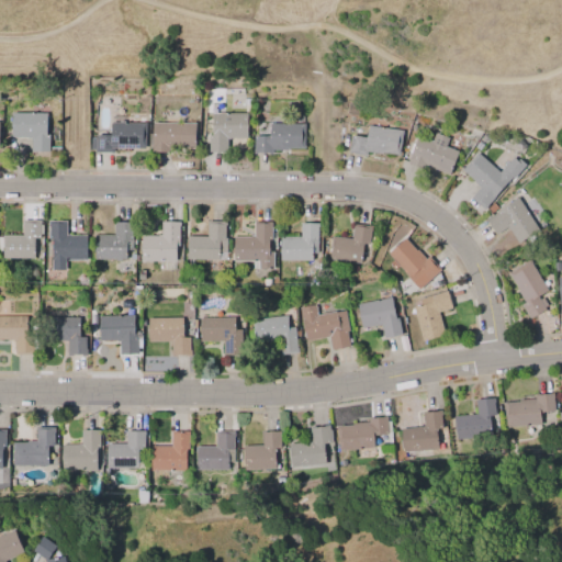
[(12,112),(46,113),(45,135),(49,135),(48,152),(31,152),(31,137),(11,137),(12,112)]
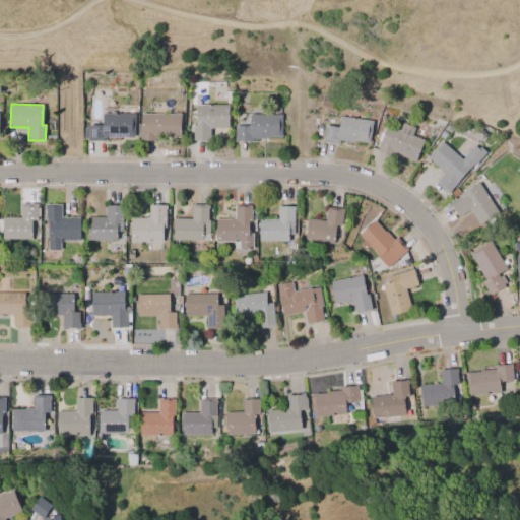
[(193,140),(193,125),(196,125),(196,105),(228,105),(228,127),(210,127),(210,140),(193,140)]
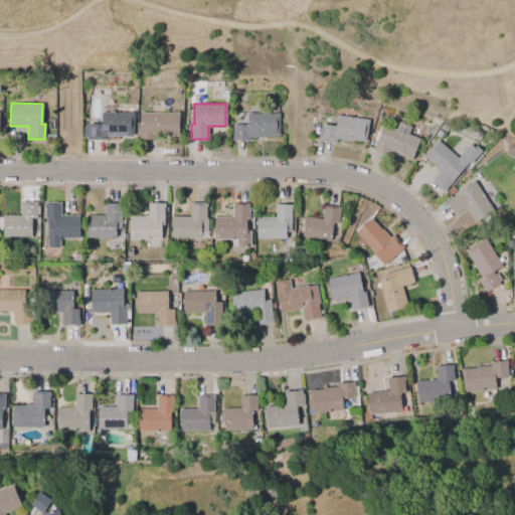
[(102,113),(133,113),(133,136),(104,136),(104,140),(87,140),(87,138),(81,137),(82,126),(88,126),(88,124),(101,125),(102,113)]
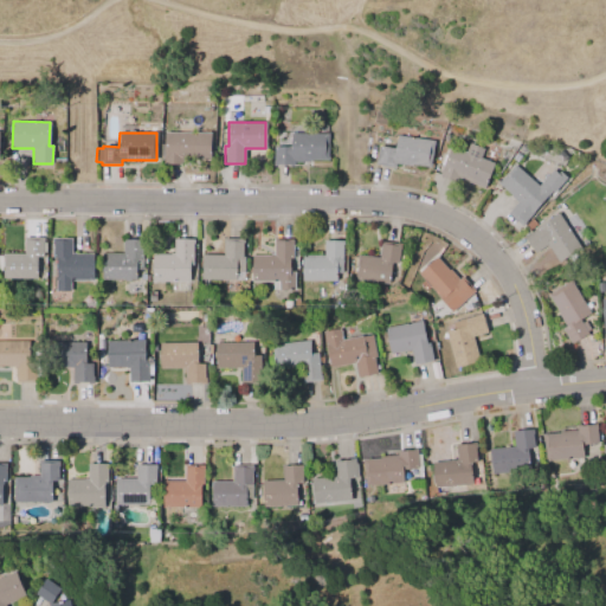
[(165,133),(211,134),(211,160),(182,160),(182,165),(165,165),(165,159),(161,159),(161,146),(165,146),(165,133)]
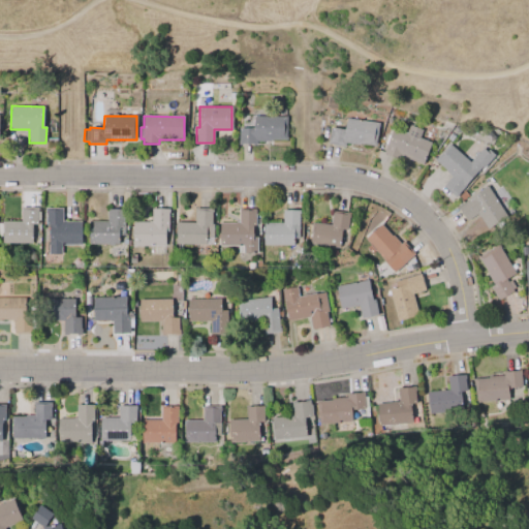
[(253,117),(286,117),(285,139),(271,139),(271,142),(256,142),(256,145),(239,145),(239,129),(253,129),(253,117)]
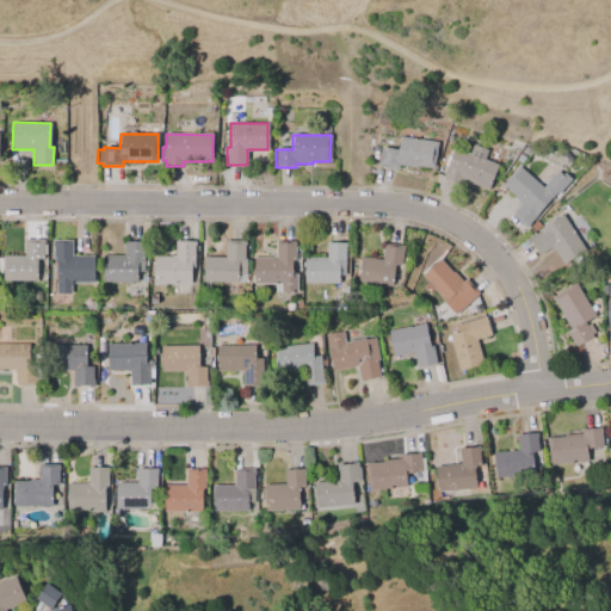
[(438,142),(433,168),(415,166),(415,167),(399,165),(397,168),(378,165),(381,147),(397,149),(400,136),(438,142)]
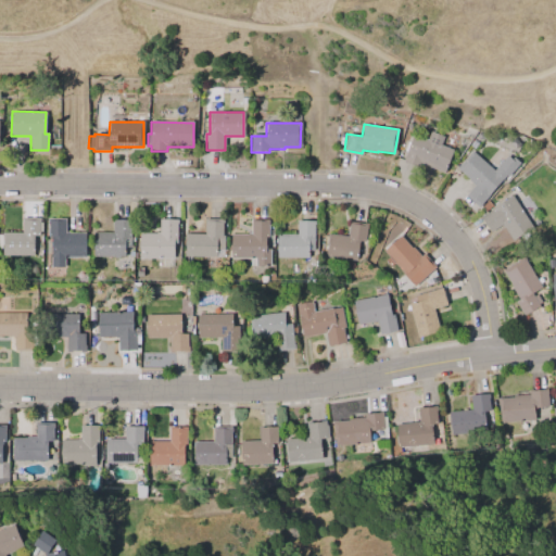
[(430,131),(443,137),(440,144),(453,150),(443,173),(420,163),(418,168),(402,162),(414,134),(427,139),(430,131)]
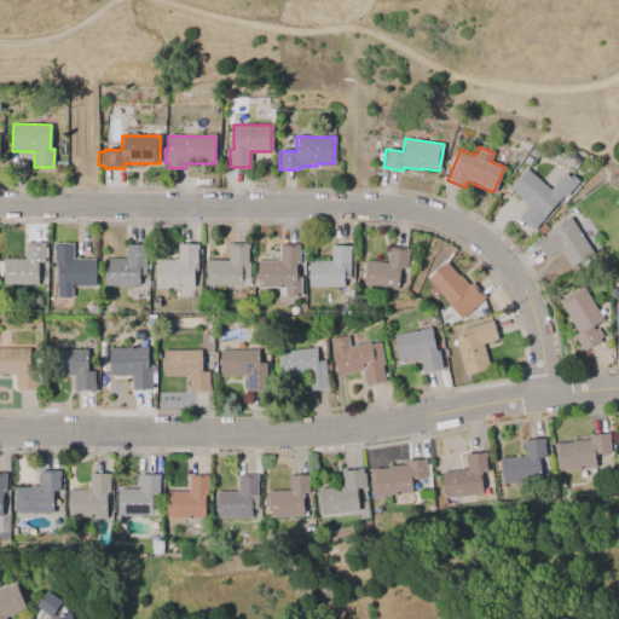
[(525,168),(549,190),(565,173),(570,177),(571,175),(577,180),(579,178),(583,180),(562,202),(559,203),(533,231),(518,218),(528,207),(522,202),(524,201),(508,187),(525,168)]
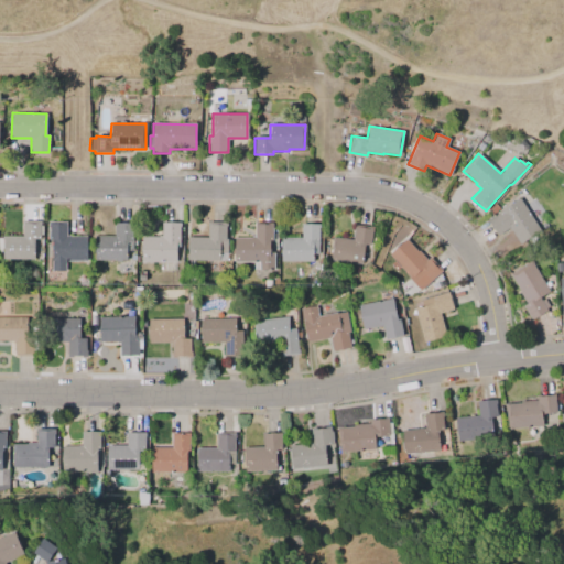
[(499,212),(519,198),(541,229),(520,243),(510,228),(498,236),(487,220),(491,217),(492,217),(500,212),(499,212)]
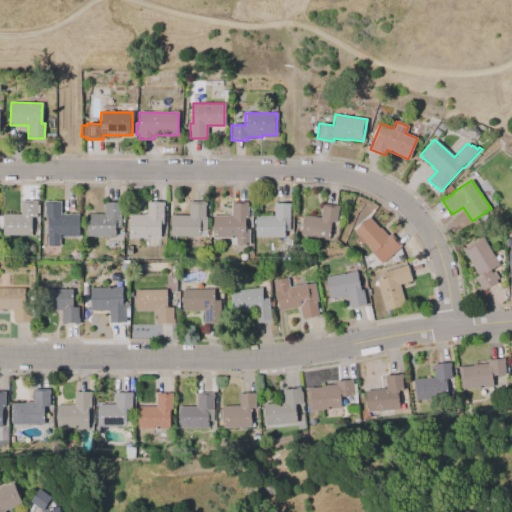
[(453,189),(448,194),(443,190),(449,184),(453,189)]
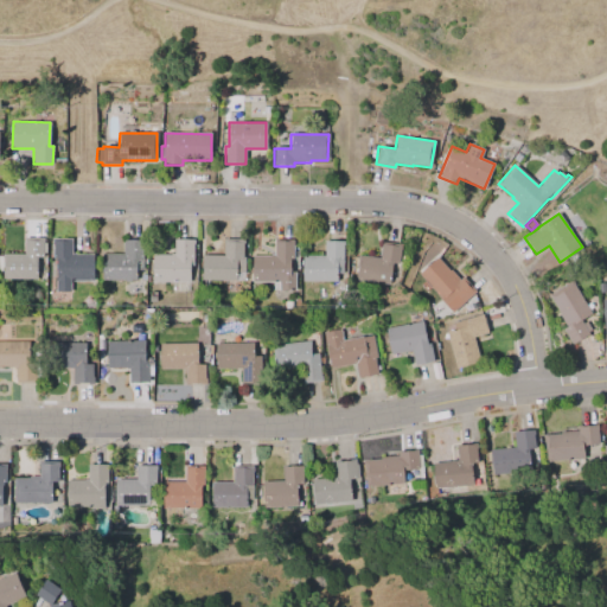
[(37,279),(2,279),(2,254),(24,254),(24,238),(43,238),(43,257),(37,257),(37,279)]
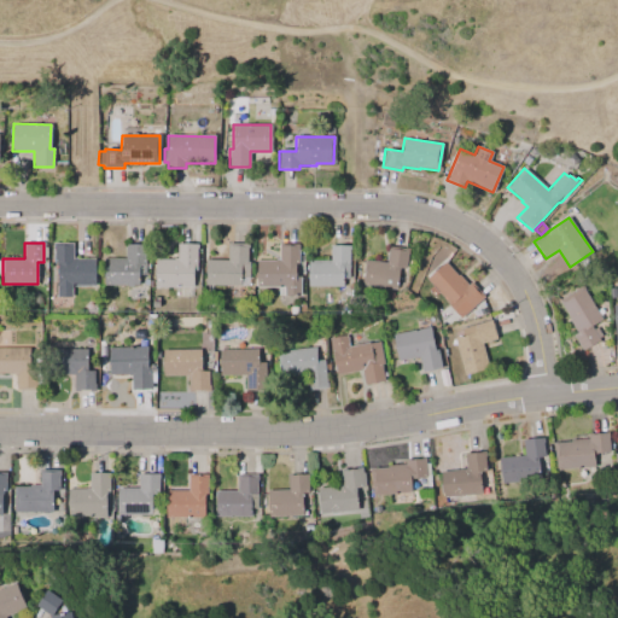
[(76,260),(94,260),(94,286),(71,286),(71,298),(57,298),(57,263),(53,263),(53,243),(73,243),(73,258),(76,258),(76,260)]
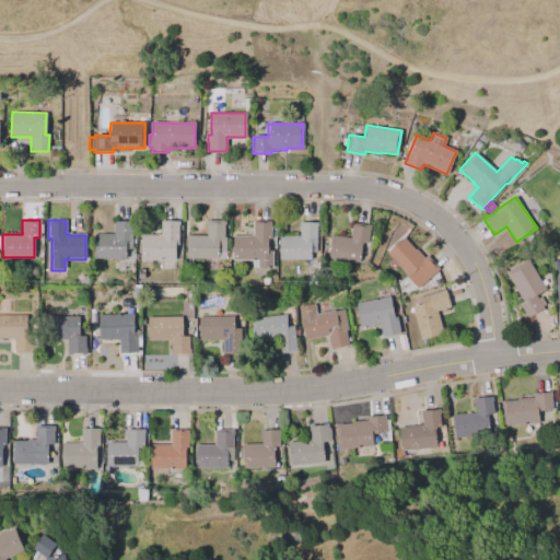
[(161,234),(161,221),(178,221),(178,244),(175,244),(175,259),(139,259),(140,235),(158,235),(158,234),(161,234)]
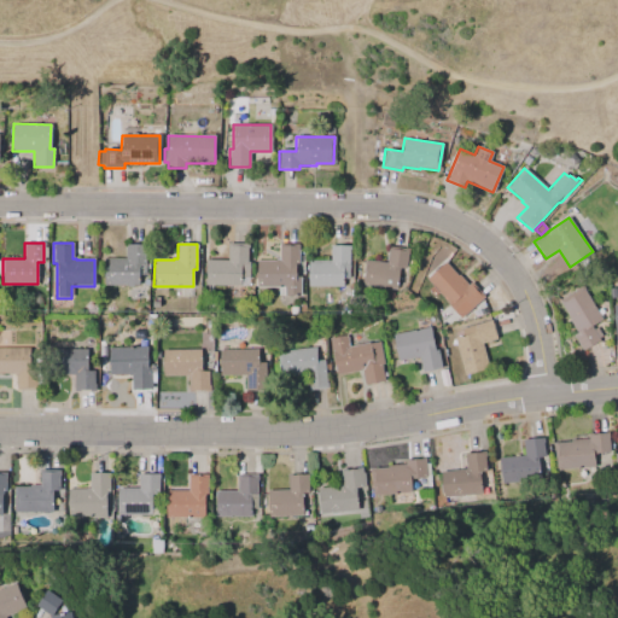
[(228,244),(249,244),(248,262),(250,262),(249,278),(242,278),(240,286),(205,285),(207,264),(205,264),(205,260),(227,261),(228,244)]
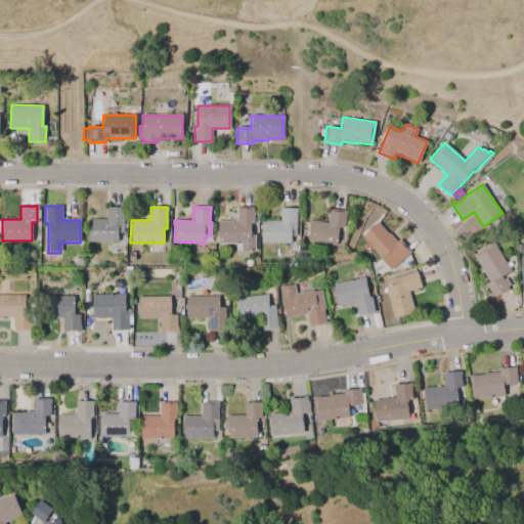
[(218,221),(236,221),(236,207),(253,207),(253,221),(250,221),(250,235),(254,235),(254,251),(241,251),(241,244),(218,244),(218,221)]
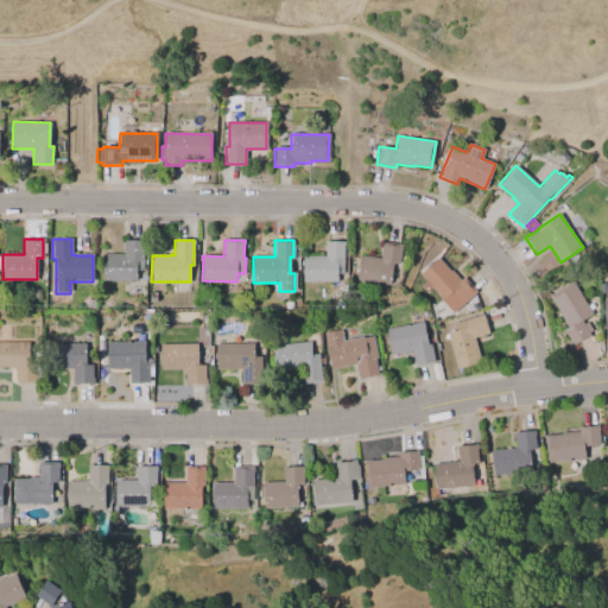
[(102,254),(122,254),(122,241),(143,241),(143,270),(138,270),(138,280),(105,280),(102,280),(102,254)]
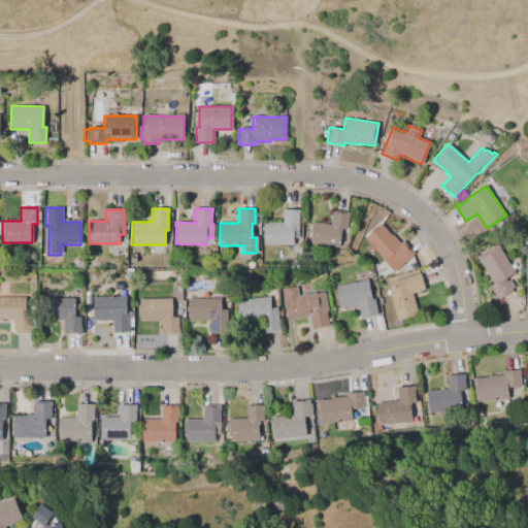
[(263,222),(282,222),(282,209),(298,209),(298,238),(293,238),(293,244),(263,244),(263,222)]
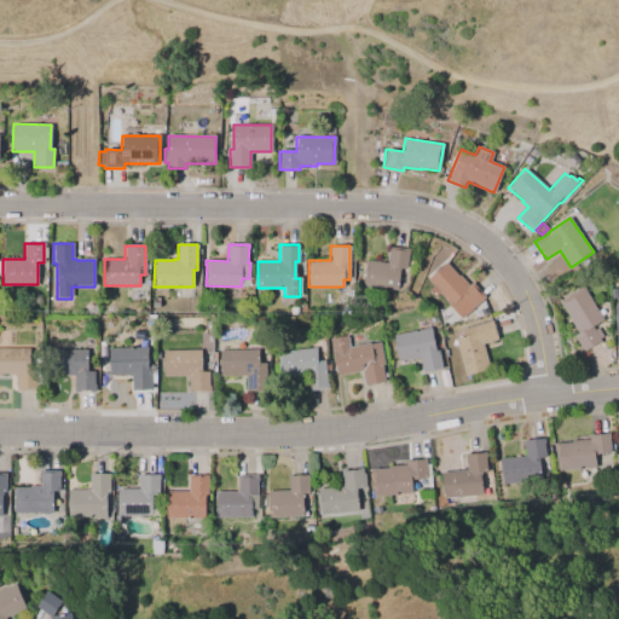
[(365,260),(387,264),(389,247),(409,249),(406,270),(400,268),(397,290),(362,285),(365,260)]
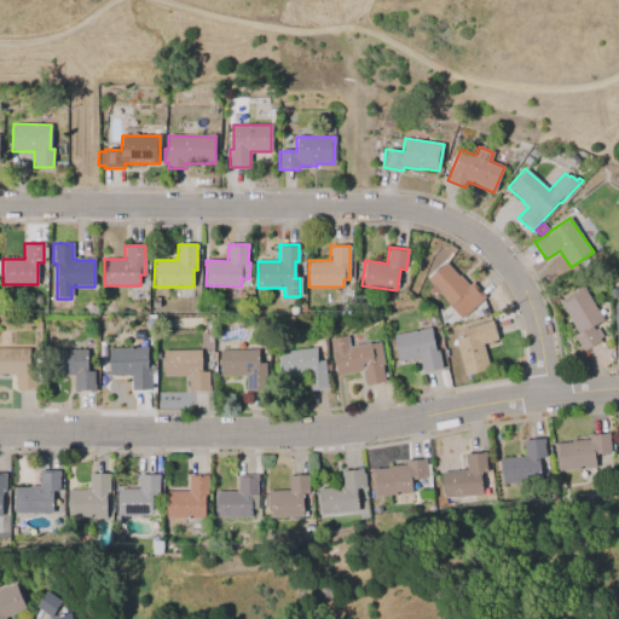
[(427,279),(446,262),(458,277),(460,276),(468,285),(472,283),(484,296),(461,318),(427,279)]
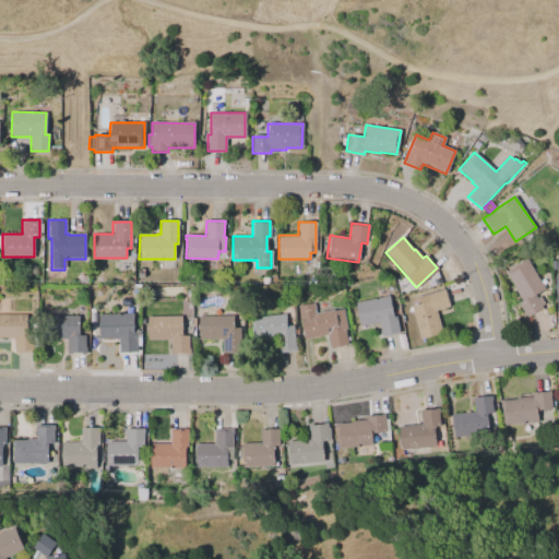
[(536,296),(543,292),(527,262),(504,274),(527,316),(543,308),(536,296)]
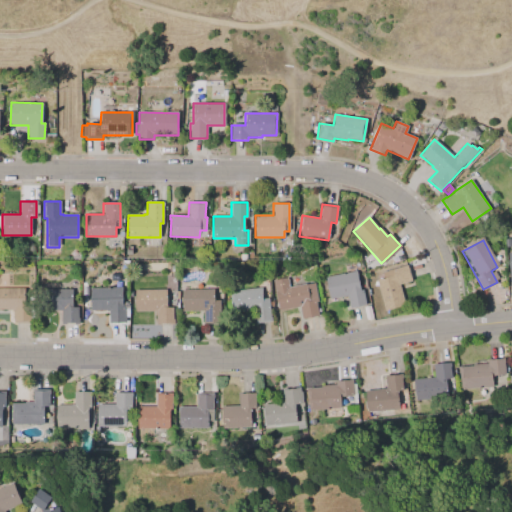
[(382,272),(407,265),(411,280),(399,284),(405,305),(384,311),(376,279),(383,278),(382,272)]
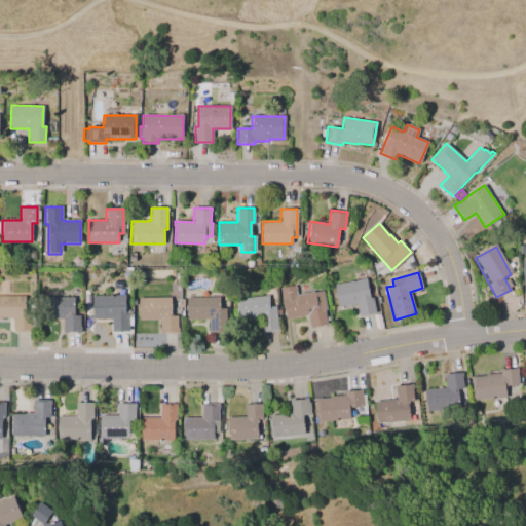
[(334,286),(366,278),(370,298),(372,298),(375,313),(359,317),(355,304),(338,308),(334,286)]
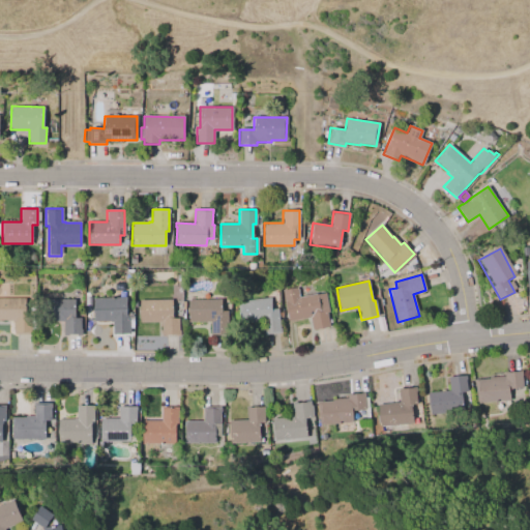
[(298,297),(316,294),(316,295),(325,293),(328,313),(326,313),(329,327),(313,330),(310,317),(288,322),(282,290),(296,288),(298,297)]
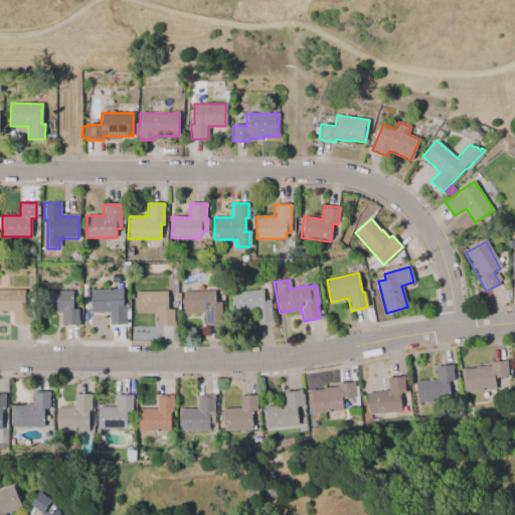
[(91,290),(122,289),(122,309),(125,309),(126,324),(109,325),(109,312),(91,312),(91,290)]
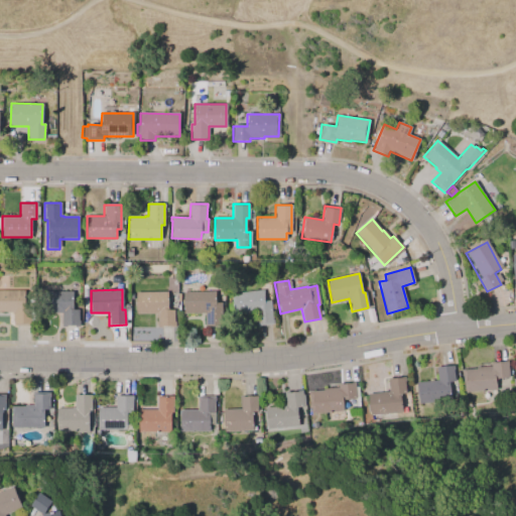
[(270,300),(273,324),(257,326),(255,312),(237,314),(236,312),(234,312),(232,293),(263,289),(265,301),(270,300)]
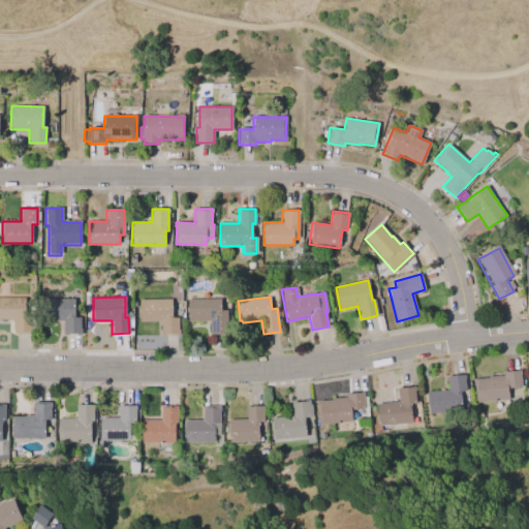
[(0,298),(25,298),(25,315),(31,315),(31,316),(34,316),(34,332),(32,332),(32,333),(13,333),(13,320),(5,320),(5,319),(0,319),(0,298)]
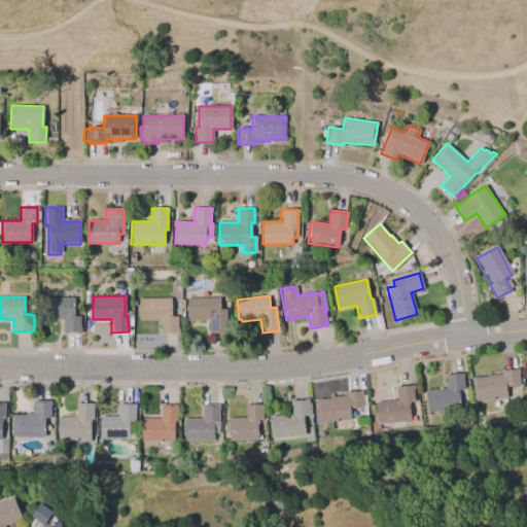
[(74,297),(74,316),(80,316),(80,327),(81,327),(81,334),(63,334),(63,319),(42,320),(41,297),(74,297)]
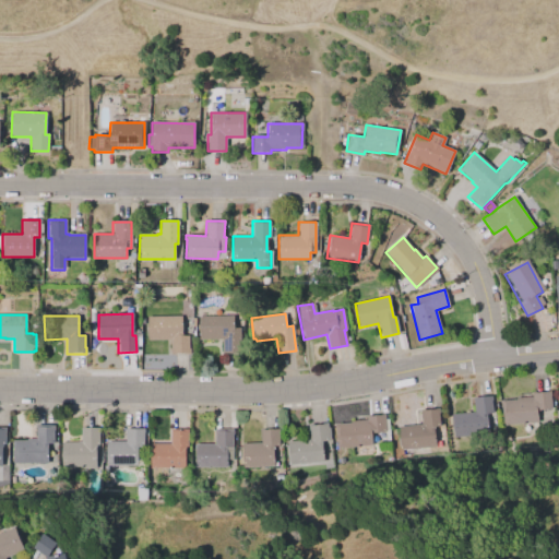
[(146,317),(180,316),(181,336),(188,335),(188,348),(189,348),(189,354),(170,354),(170,339),(147,340),(146,317)]
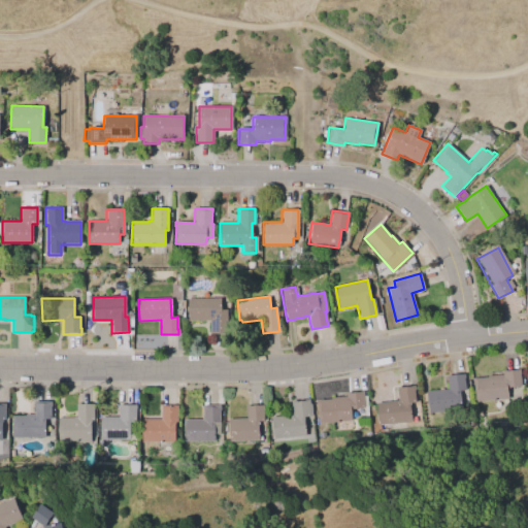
[(187,299),(220,298),(220,309),(226,309),(227,333),(209,334),(209,321),(188,321),(187,299)]
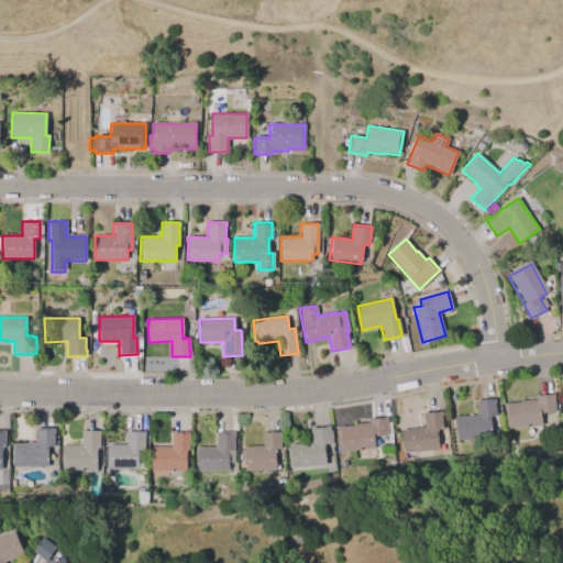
[(507,428),(542,427),(541,415),(555,414),(554,397),(505,400),(507,428)]
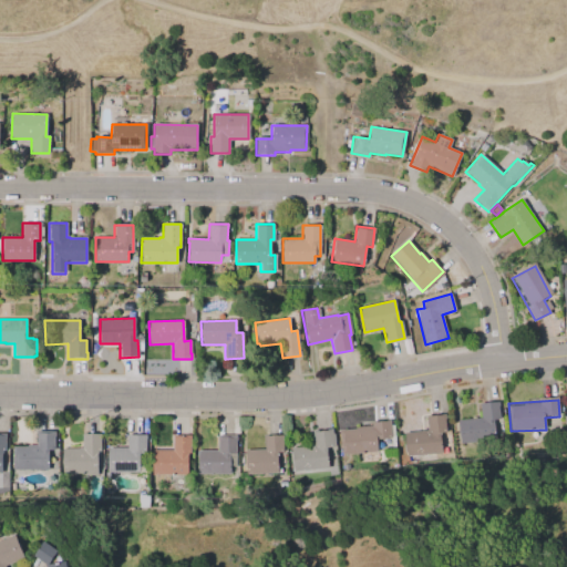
[(481,419),(457,421),(460,443),(501,440),(497,402),(480,404),(481,419)]
